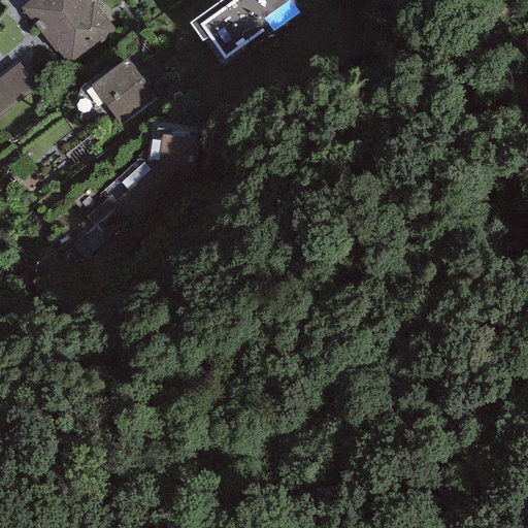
[(91,3),(88,0),(31,0),(22,7),(68,65),(116,28),(94,1),(91,3)]
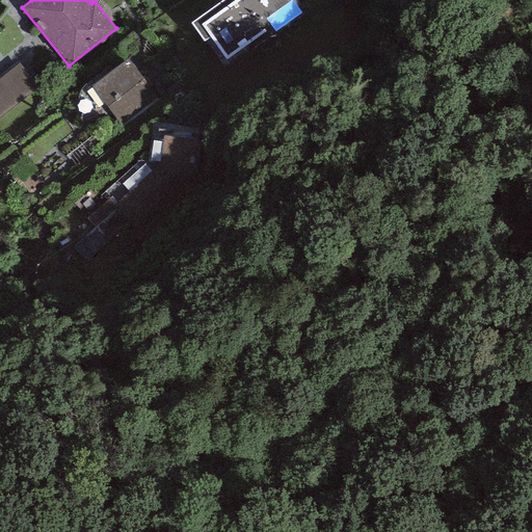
[(289,0),(222,0),(190,23),(204,42),(211,36),(227,59),(270,28),(263,19),(289,0)]
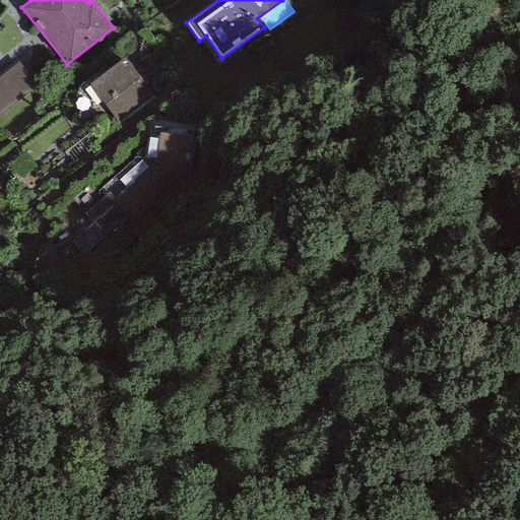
[(149,91),(125,59),(89,86),(115,118),(149,91)]
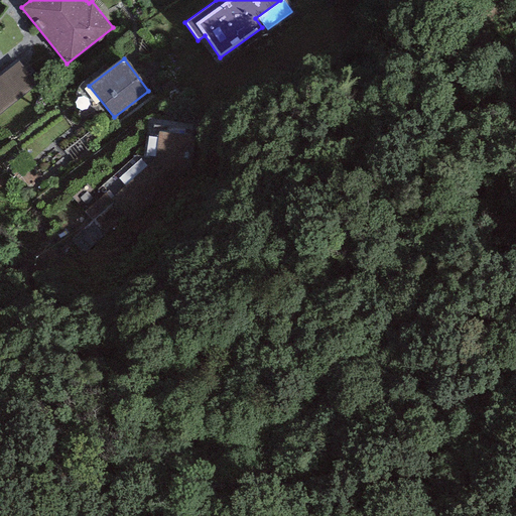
[(0,115),(37,86),(18,61),(0,76),(0,115)]
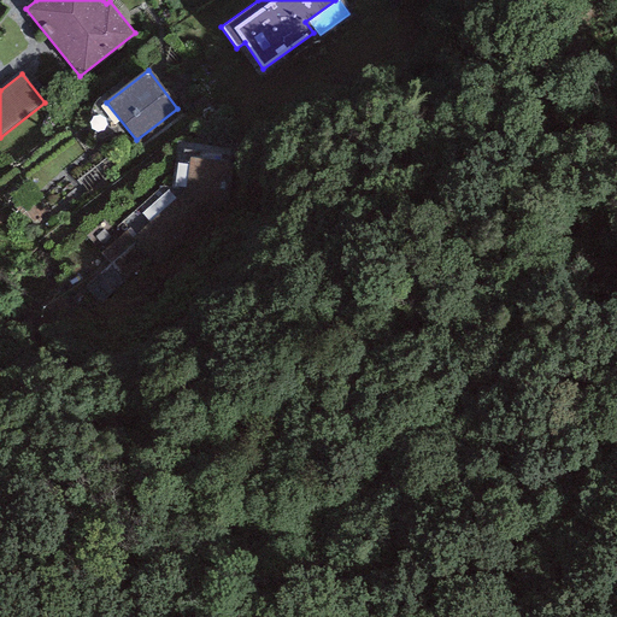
[(234,156),(181,148),(174,197),(227,204),(234,156)]
